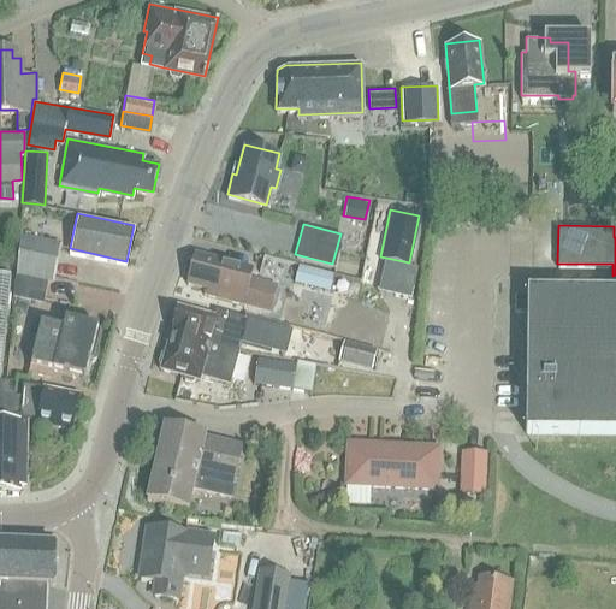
[(16,273),(47,279),(53,279),(60,240),(21,232),(16,273)]
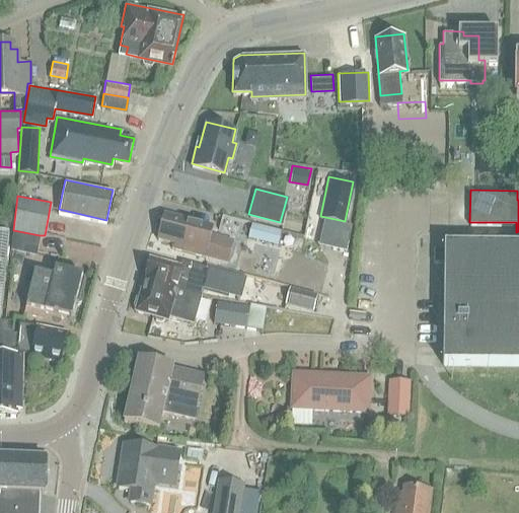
[(232,238),(210,232),(213,223),(164,211),(157,236),(172,240),(171,245),(227,260),(232,238)]
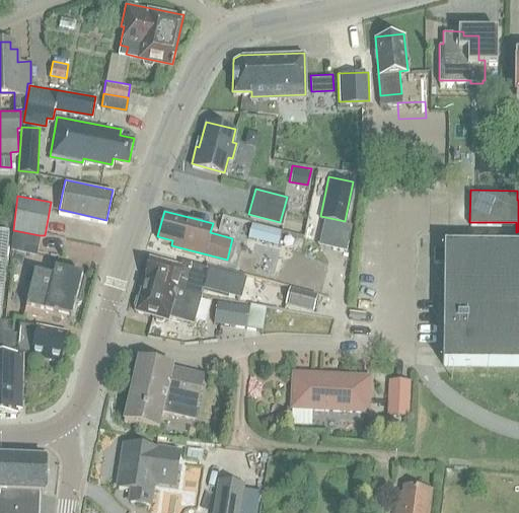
[(281,227),(251,220),(247,235),(278,242),(281,227)]
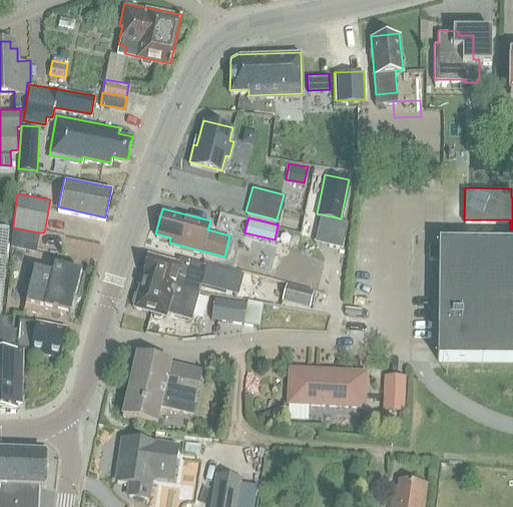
[(38,247),(39,232),(13,227),(11,244),(38,247)]
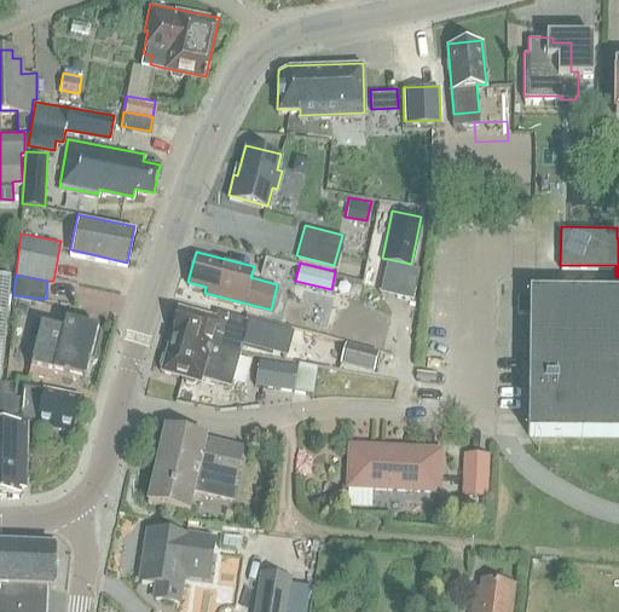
[(527,431),(618,431),(618,289),(528,289),(528,294),(518,294),(516,310),(528,310),(527,431)]
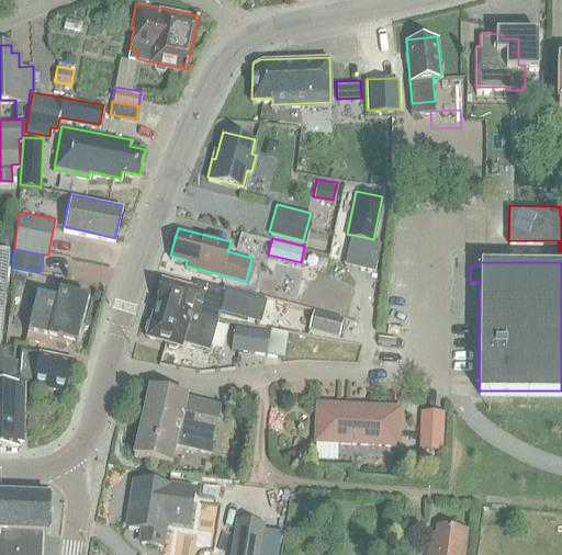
[(155,301),(202,313),(217,317),(226,287),(197,280),(195,285),(161,276),(155,301)]
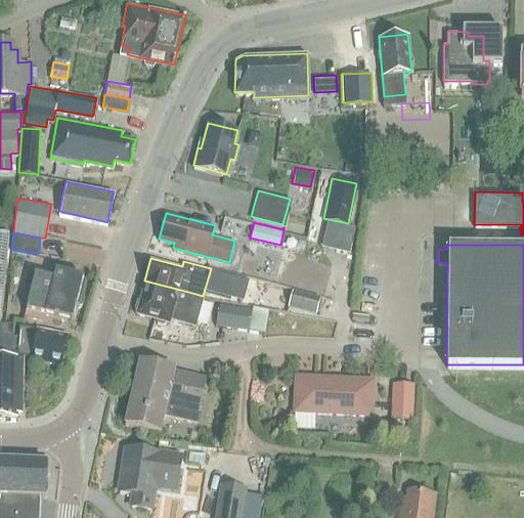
[(79,274),(55,268),(53,276),(35,271),(25,313),(39,316),(40,311),(69,318),(72,319),(73,316),(77,301),(81,301),(83,293),(79,291),(82,278),(83,275),(79,274)]
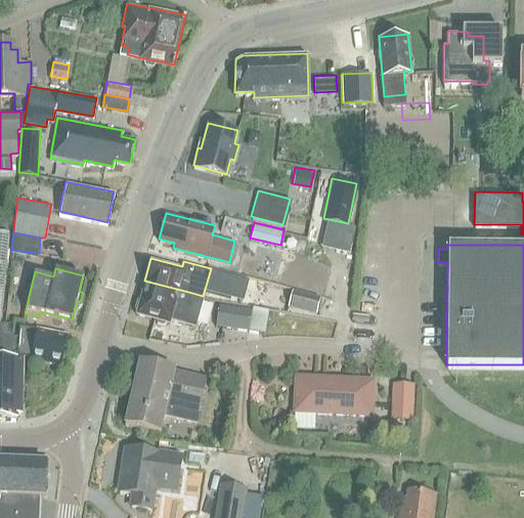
[(170,317),(180,320),(195,325),(203,296),(188,292),(144,281),(136,311),(169,320),(170,317)]
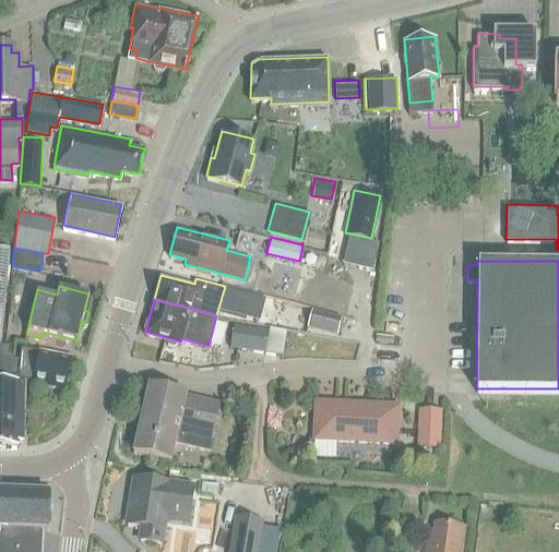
[(341,314),(311,307),(307,324),(336,332),(341,314)]
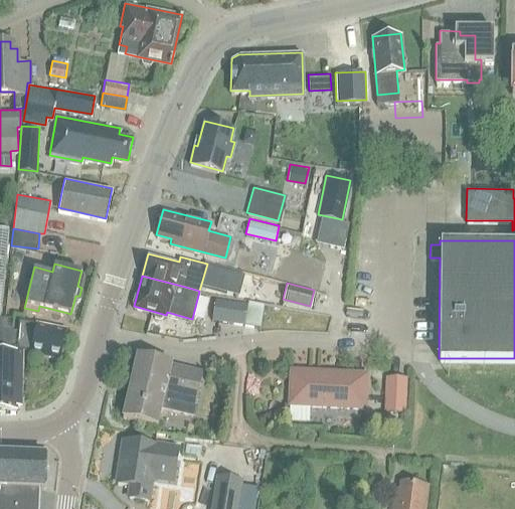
[(211,317),(243,322),(246,301),(214,296),(211,317)]
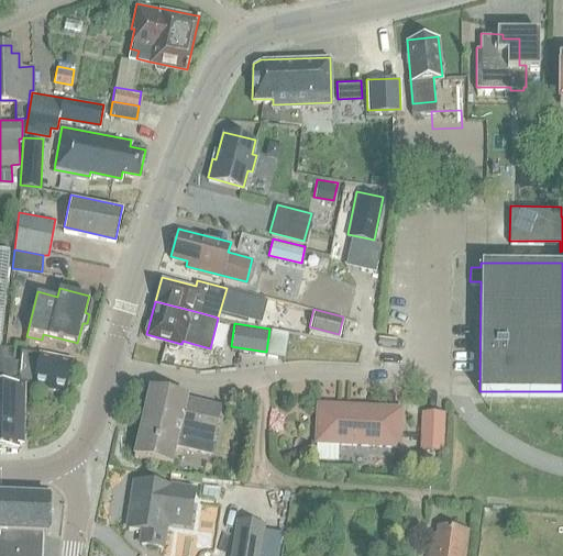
[(266,352),(284,354),(288,329),(269,325),(269,329),(266,352)]
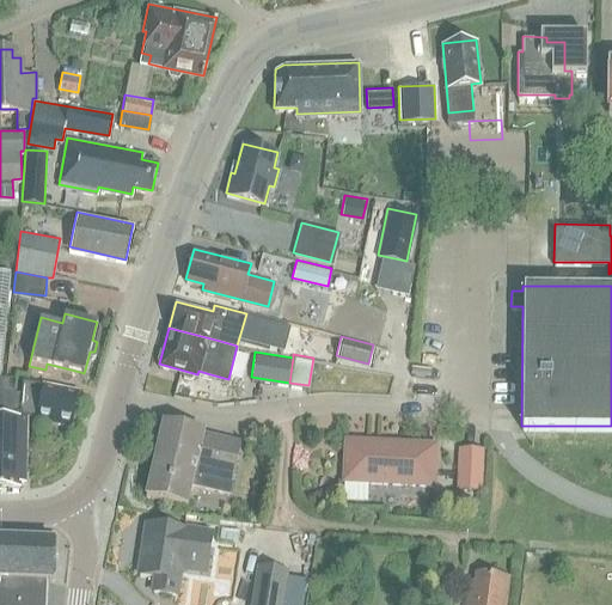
[(14,390),(14,376),(0,374),(0,483),(19,484),(19,480),(25,480),(26,440),(20,440),(20,415),(18,415),(19,390),(14,390)]
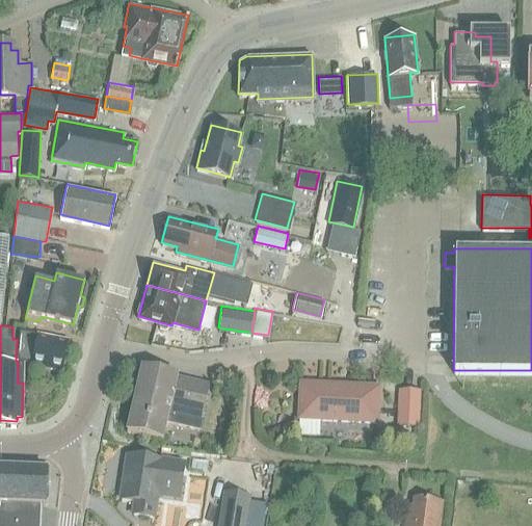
[(68,338),(20,329),(18,359),(62,368),(68,338)]
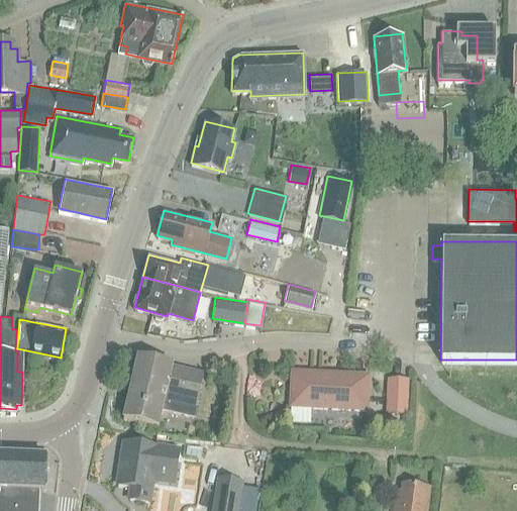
[(162,407),(193,415),(203,372),(172,364),(172,363),(137,354),(123,416),(158,424),(162,407)]
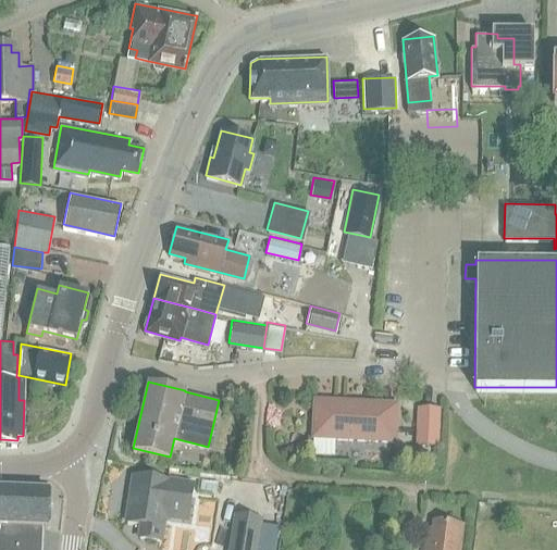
[(313,435),(394,438),(396,401),(314,398),(313,435)]
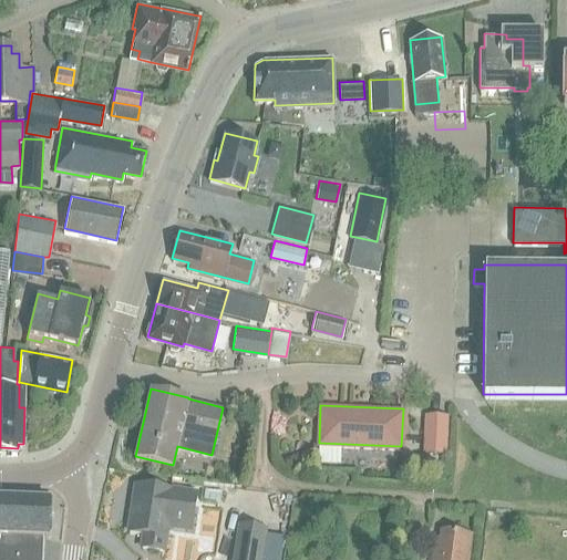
[(447,412),(424,412),(422,450),(446,452),(447,412)]
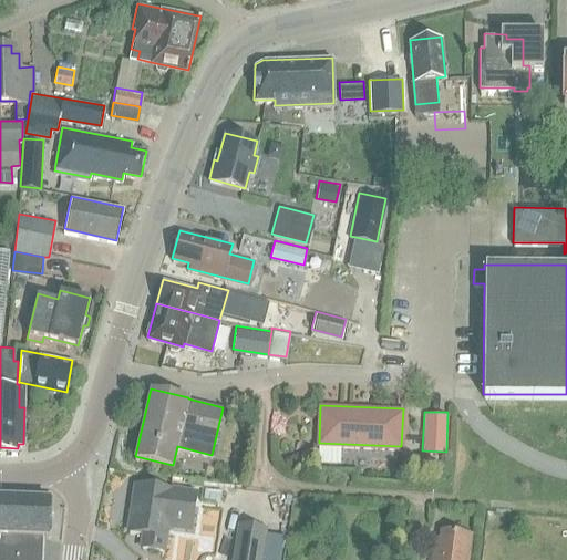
[(142,545),(162,548),(164,532),(154,531),(155,522),(155,519),(156,510),(192,516),(195,490),(166,487),(136,481),(129,529),(144,531),(142,545)]
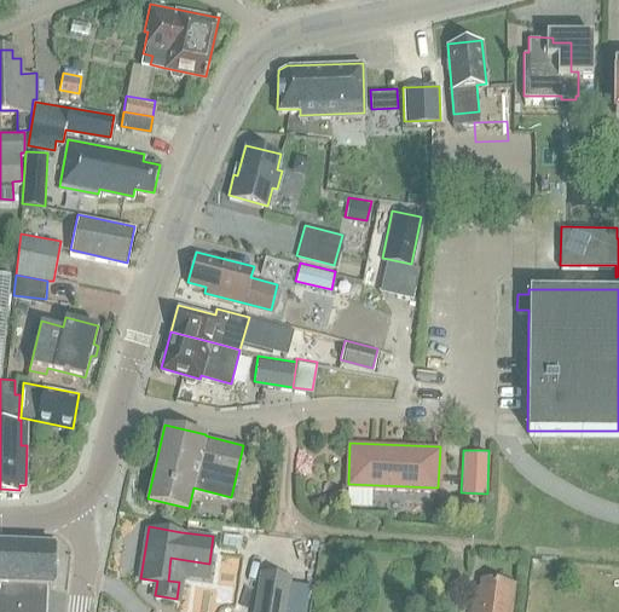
[(0,611),(46,611),(48,584),(52,584),(53,565),(55,565),(56,554),(42,541),(0,540),(0,541),(0,611)]
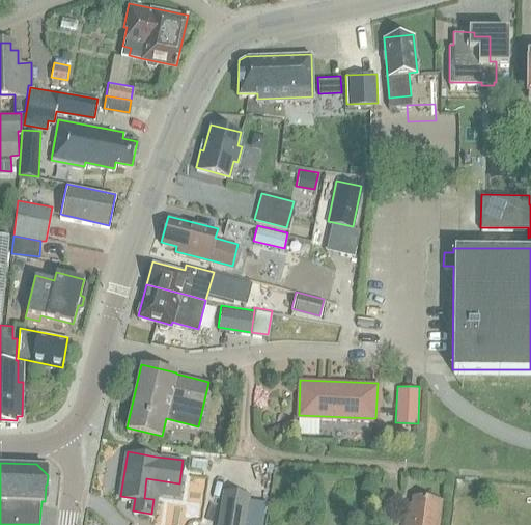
[(243,524),(248,497),(224,494),(218,524),(243,524)]
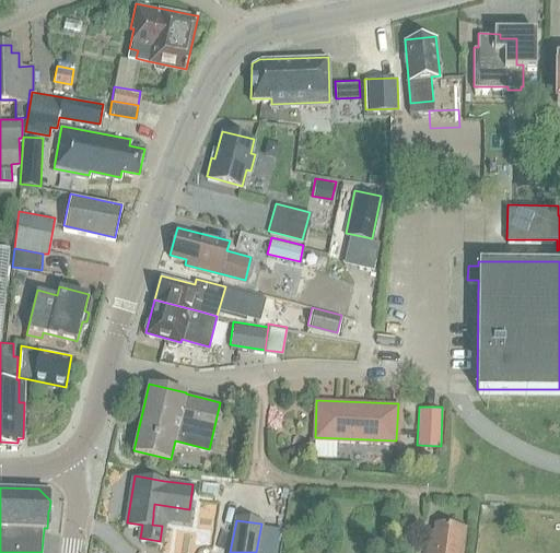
[(461,552),(465,525),(435,521),(434,528),(429,528),(424,552),(461,552)]
